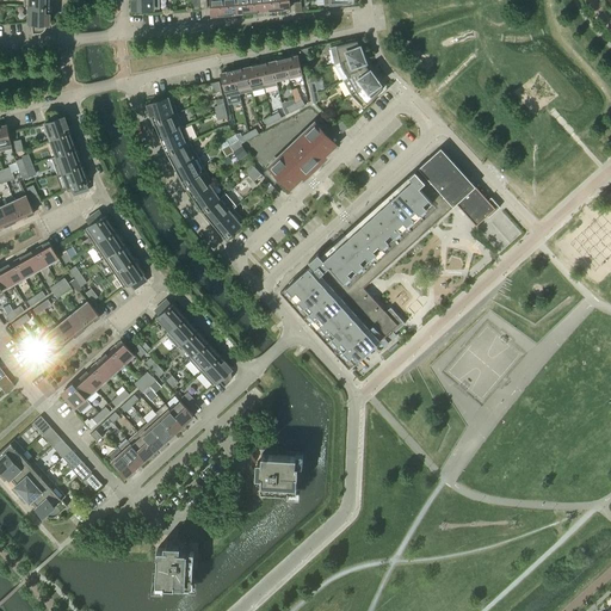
[(226,14),(223,0),(210,0),(211,16),(217,14),(217,16),(226,14)]
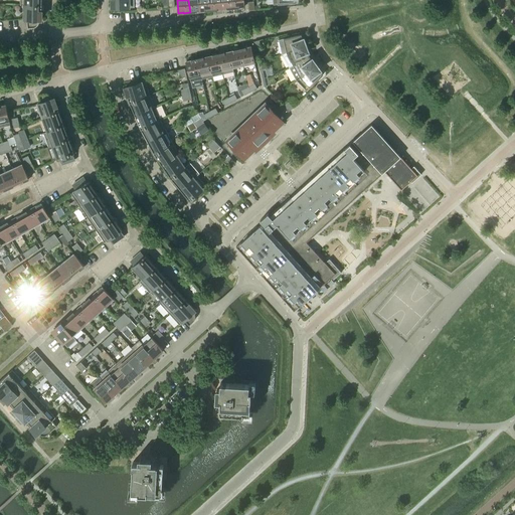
[(199,0),(188,0),(190,12),(196,12),(196,11),(200,11),(199,0)]
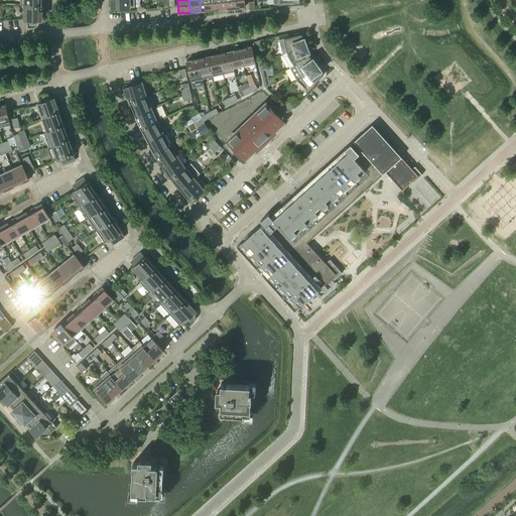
[(200,0),(201,11),(206,10),(206,11),(212,10),(211,0),(200,0)]
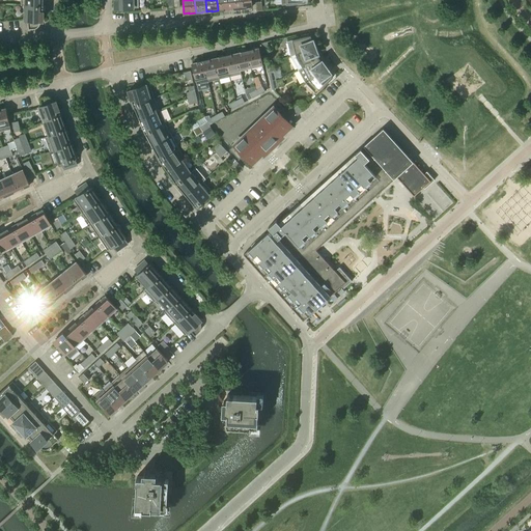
[(217,0),(218,10),(224,10),(224,9),(229,9),(228,0),(217,0)]
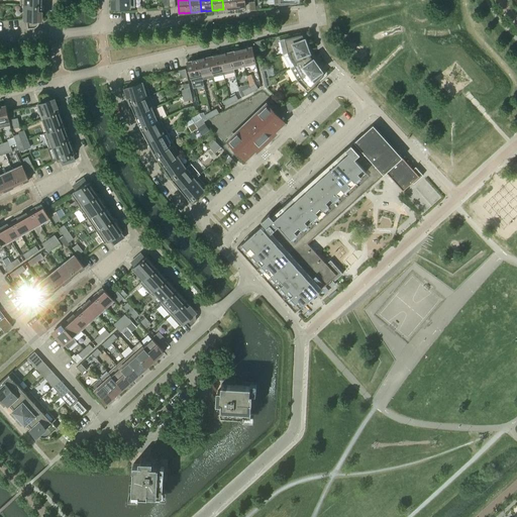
[(232,0),(222,0),(223,9),(228,8),(228,9),(234,8),(232,0)]
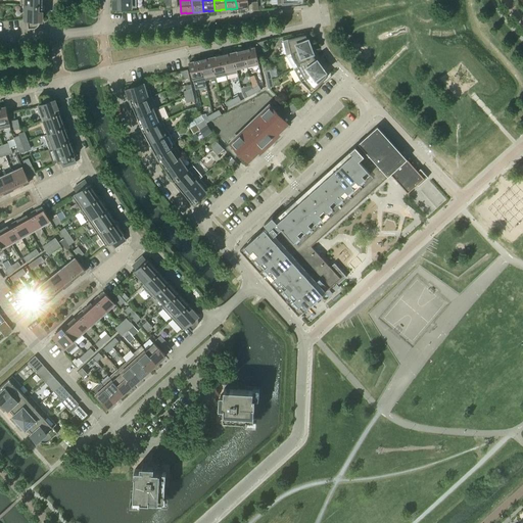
[(247,0),(235,0),(237,8),(243,8),(243,7),(248,7),(247,0)]
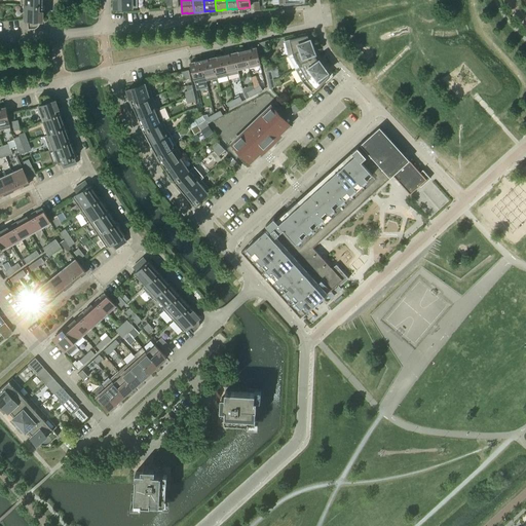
[(26,4),(26,5),(26,20),(28,20),(29,29),(34,29),(36,28),(37,28),(37,27),(38,27),(39,26),(39,25),(40,24),(40,23),(40,21),(42,21),(43,5),(26,4)]
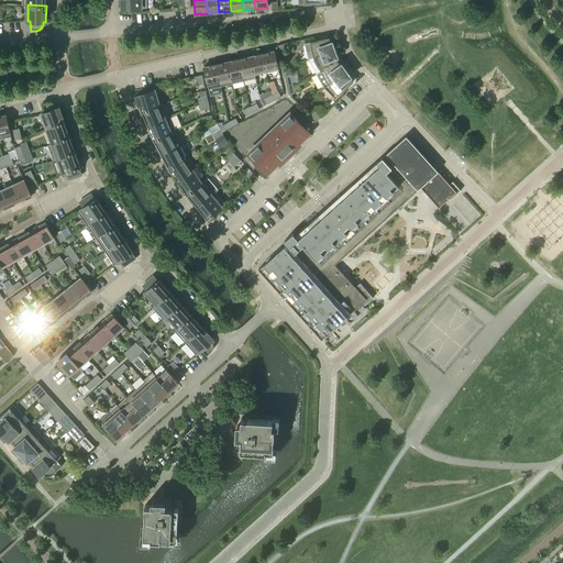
[(329,37),(305,44),(308,59),(313,57),(334,50),(332,43),(330,43),(329,37)]
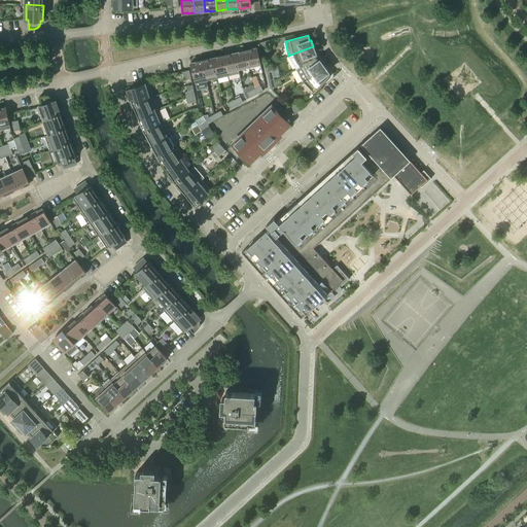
[(295,69),(301,66),(316,58),(314,54),(315,54),(313,46),(293,54),(288,56),(295,69)]
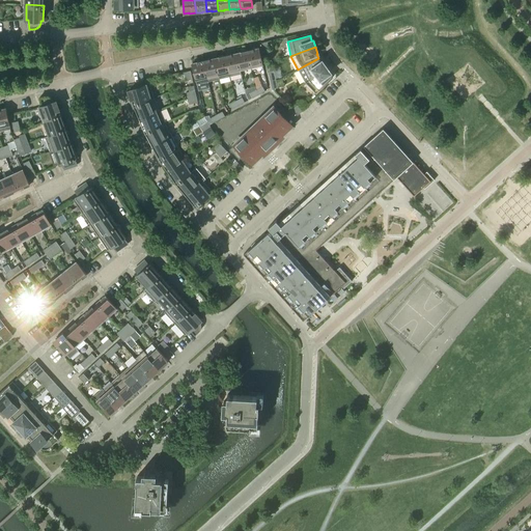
[(253,49),(247,50),(251,66),(262,64),(258,48),(253,50),(253,49)]
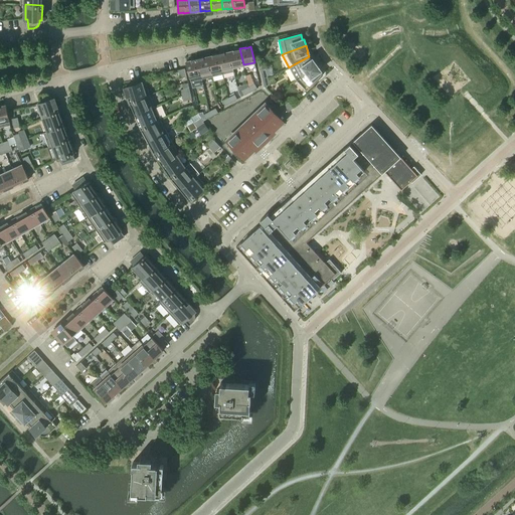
[(233,50),(229,51),(232,67),(243,64),(239,48),(233,50)]
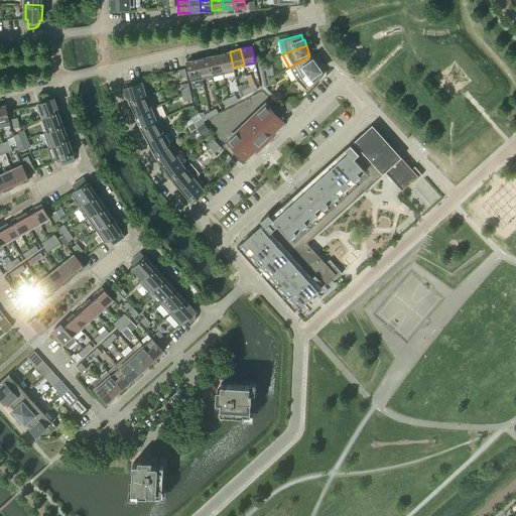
[(225,52),(219,53),(224,75),(234,72),(233,68),(230,51),(225,52)]
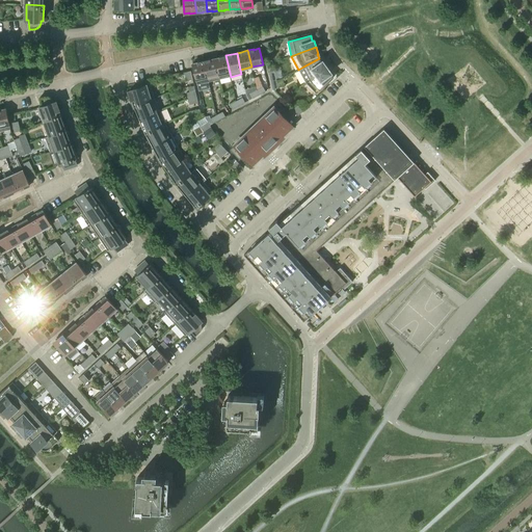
[(231,77),(225,55),(219,57),(215,58),(219,79),(231,77)]
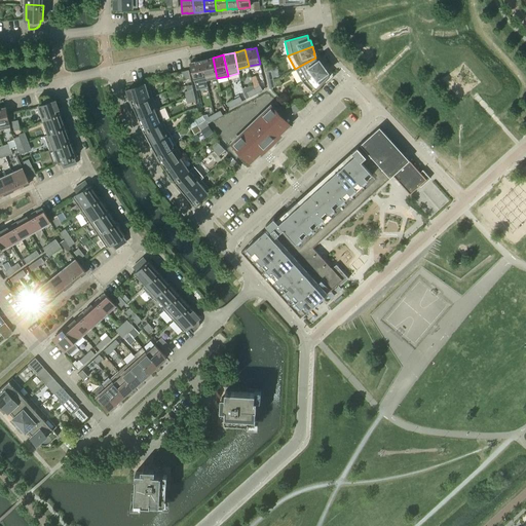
[(208,59),(201,60),(207,80),(217,78),(213,58),(208,59)]
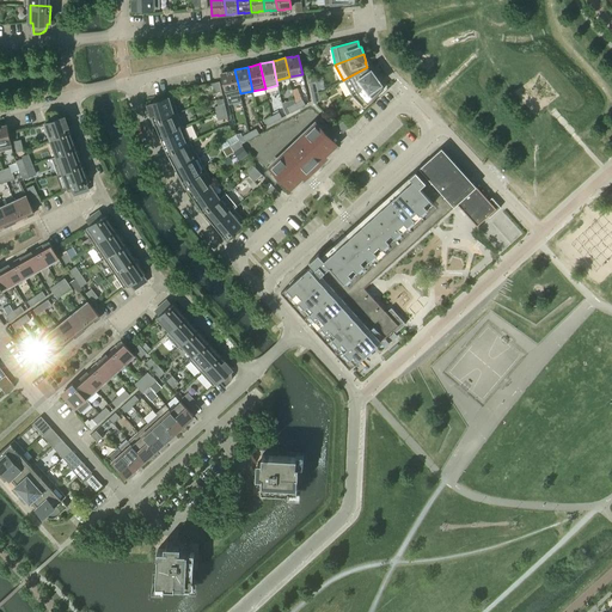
[(367,67),(349,77),(343,80),(352,95),(375,78),(372,71),(371,72),(367,67)]
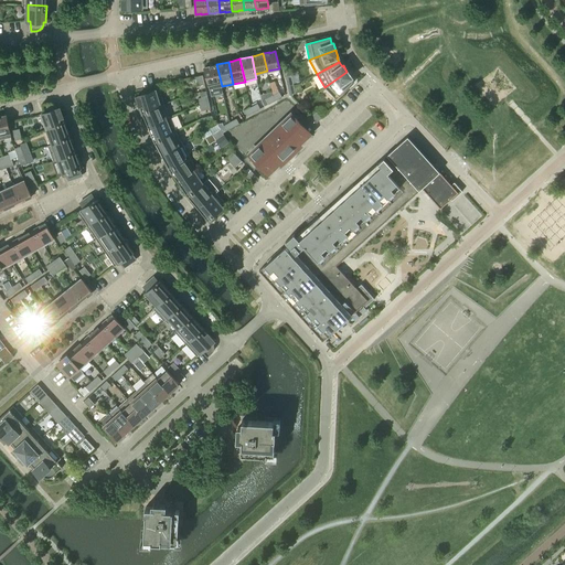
[(222,86),(216,64),(210,66),(204,67),(210,89),(222,86)]
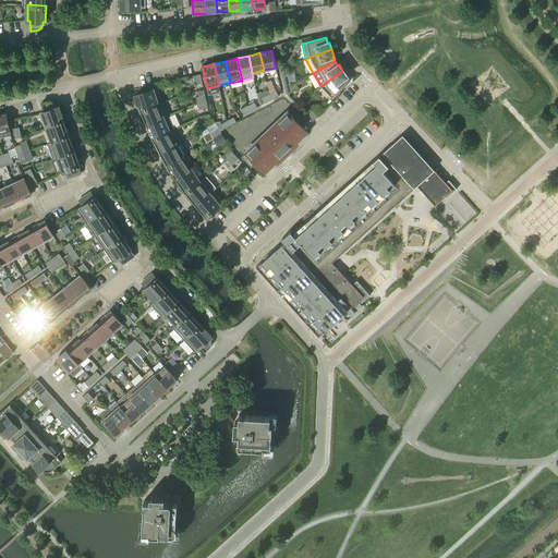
[(347,76),(342,71),(320,86),(332,98),(350,81),(347,77),(347,76)]
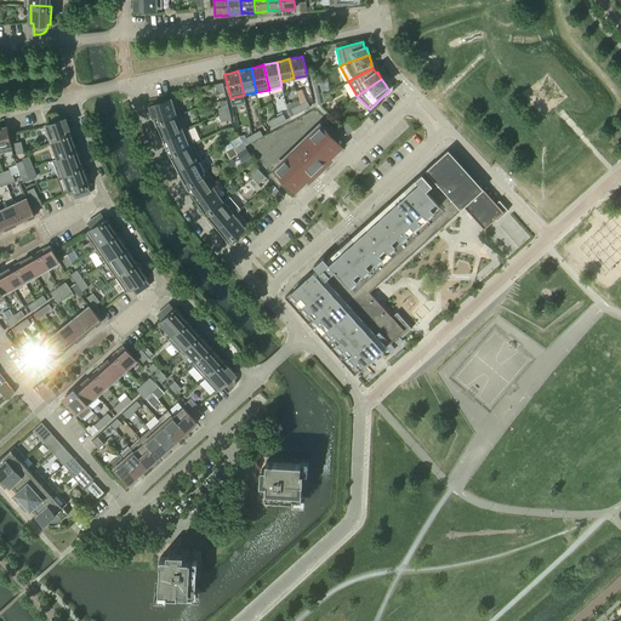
[(217,95),(226,93),(223,83),(215,84),(217,95)]
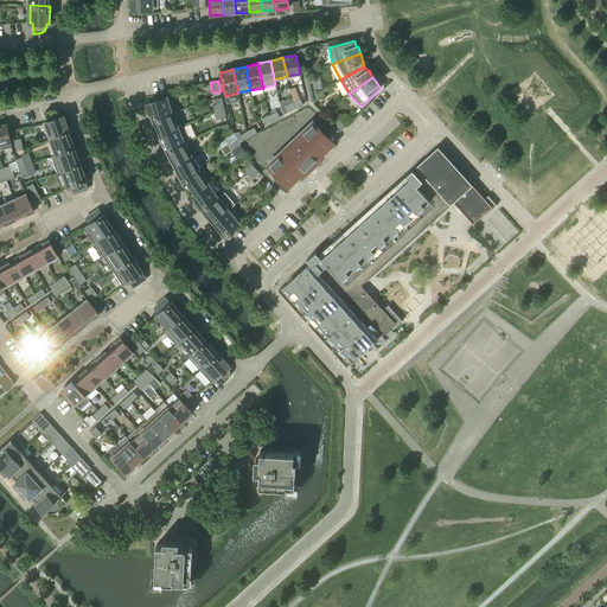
[(153,120),(177,112),(171,96),(147,103),(153,120)]
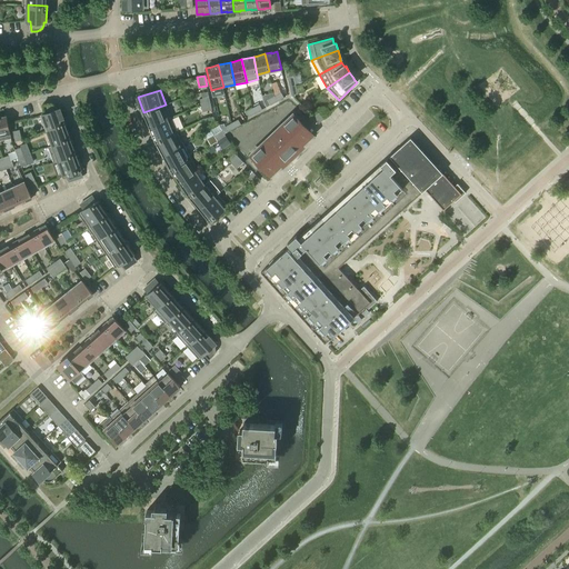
[(275,96),(277,101),(285,98),(281,92),(275,96)]
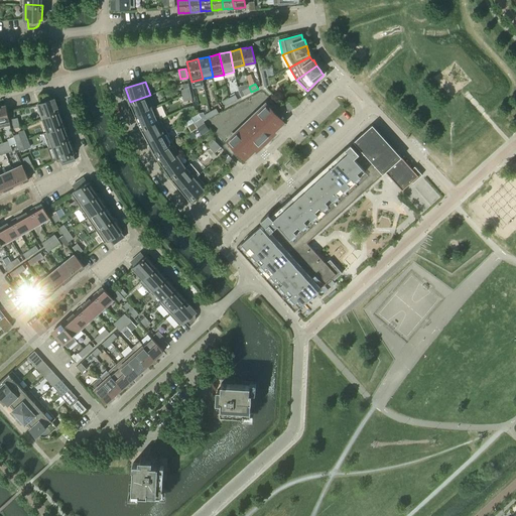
[(251,92),(249,87),(243,91),(245,95),(251,92)]
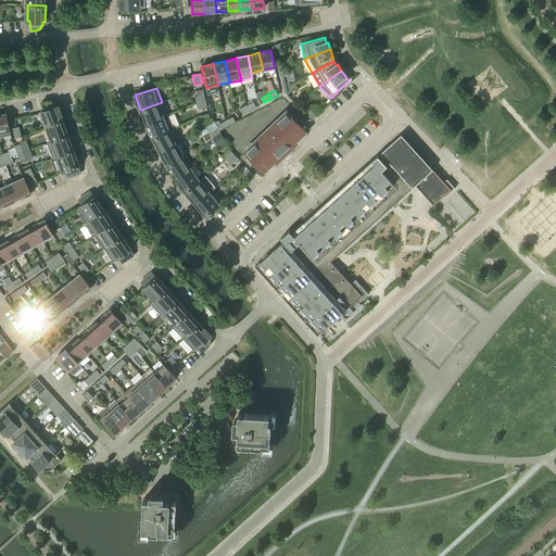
[(47,127),(64,121),(59,105),(57,106),(57,105),(55,104),(55,103),(54,103),(53,102),(52,101),(51,101),(50,101),(48,101),(41,102),(43,112),(41,112),(47,127)]
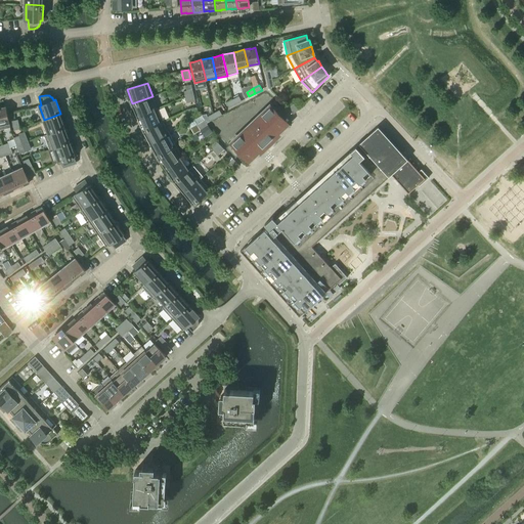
[(153,96),(132,103),(137,118),(158,108),(153,96)]
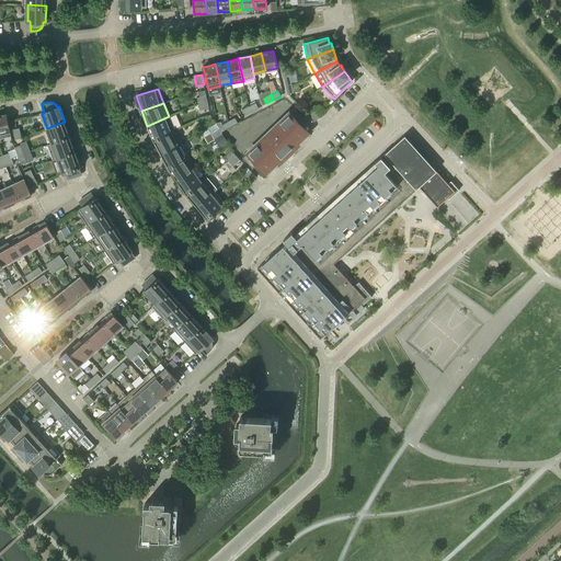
[(255,103),(249,106),(252,112),(259,107),(255,103)]
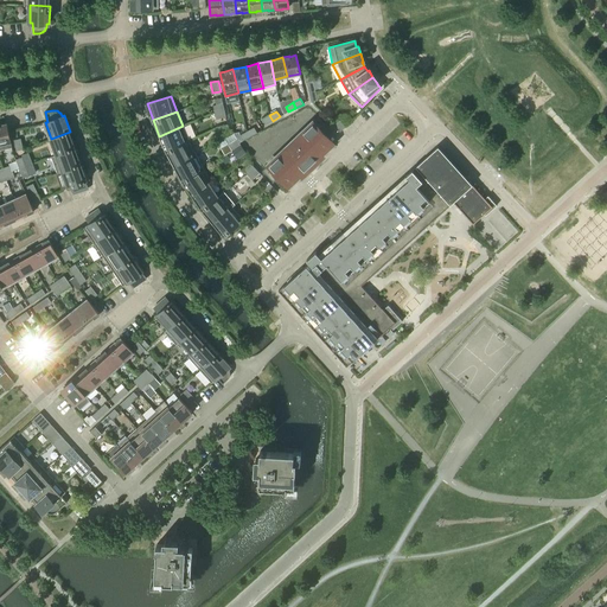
[(273,121),(269,115),(262,119),(266,125),(273,121)]
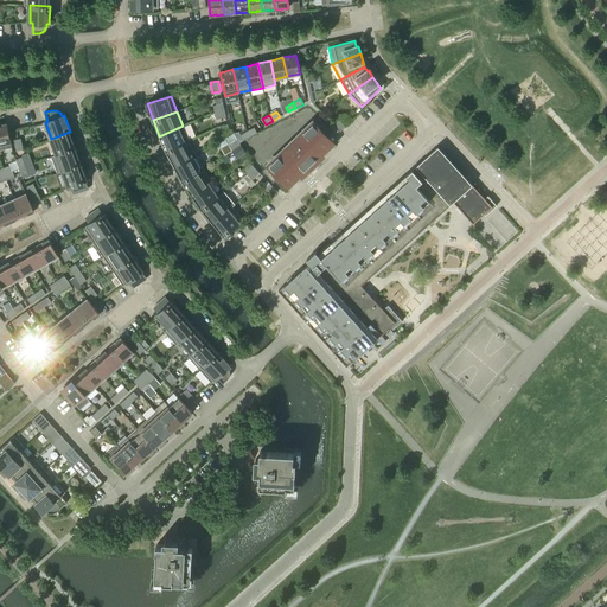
[(346,127),(339,120),(333,126),(340,132),(346,127)]
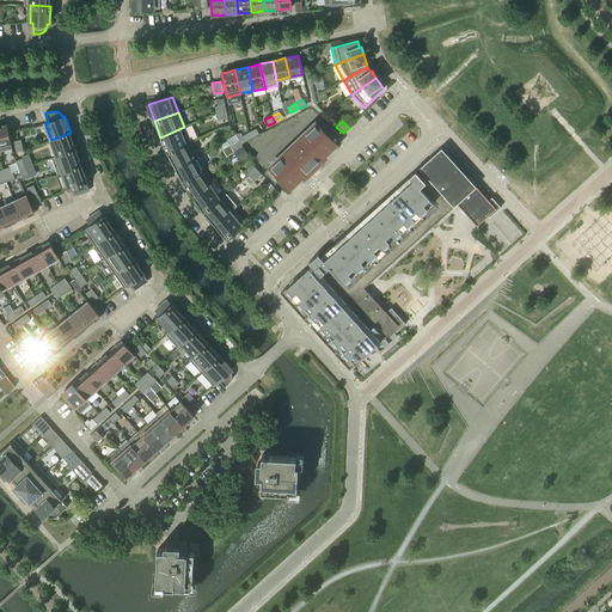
[(316,122),(305,134),(325,155),(337,145),(316,122)]
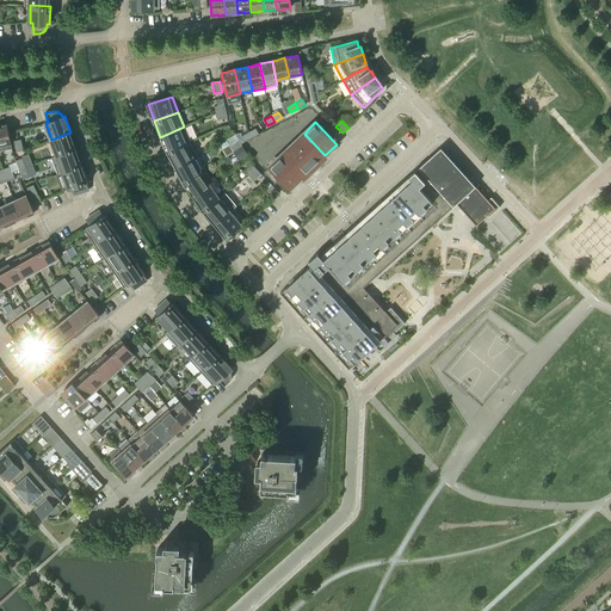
[(0,125),(0,150),(12,149),(6,125),(0,127),(0,125)]
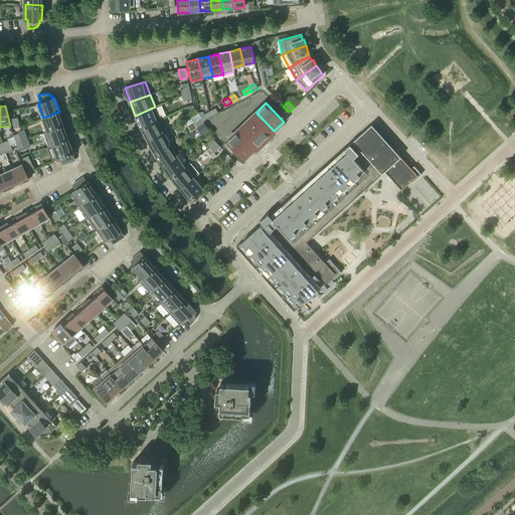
[(155,107),(135,116),(141,129),(160,120),(155,107)]
